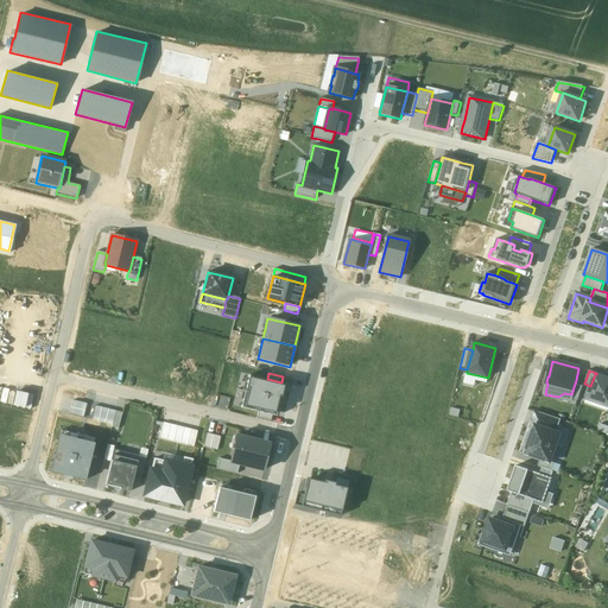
[(607,379),(596,374),(595,374),(590,386),(587,398),(607,405),(607,379)]
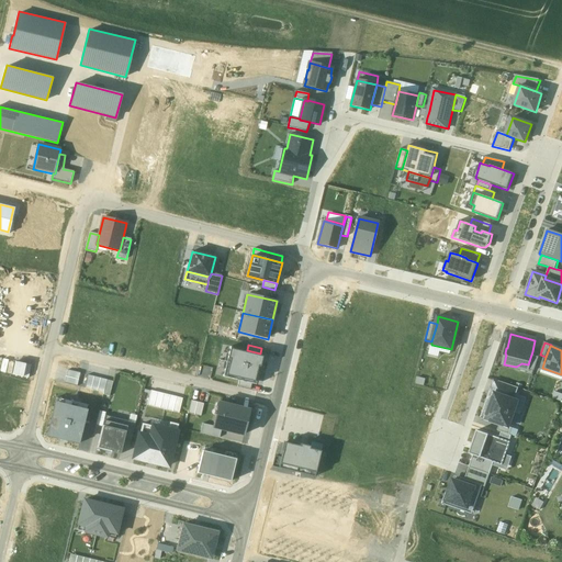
[(253,384),(257,385),(265,355),(260,353),(247,350),(231,347),(224,377),(238,381),(253,384)]
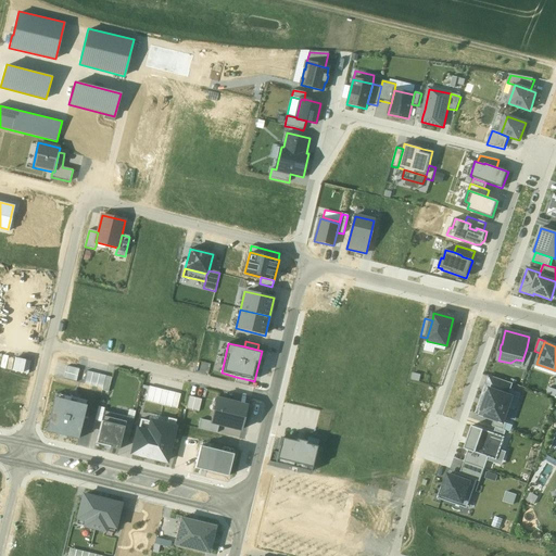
[(527,348),(522,361),(521,366),(528,367),(530,362),(534,350),(527,348)]
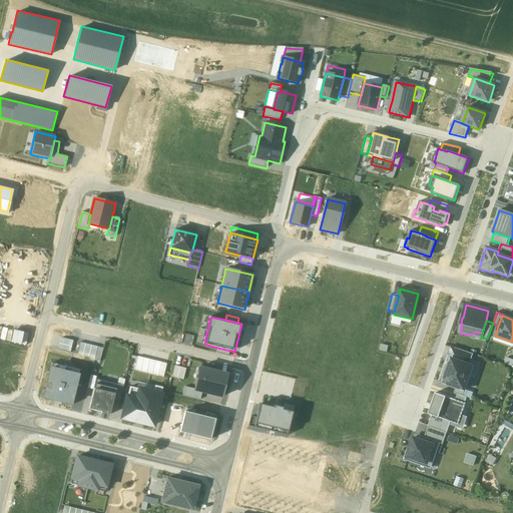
[(94,361),(100,362),(104,347),(98,346),(94,361)]
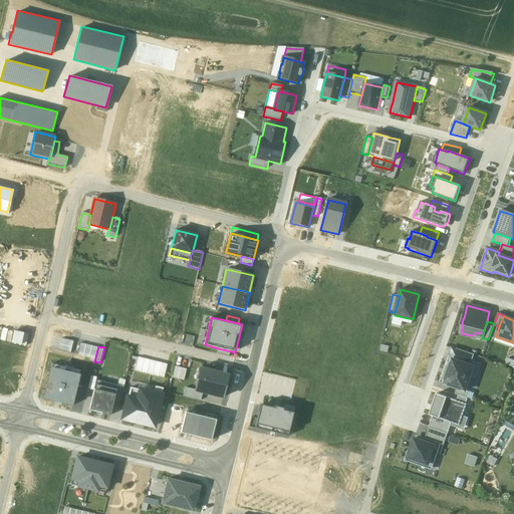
[(230,357),(231,351),(218,348),(217,353),(230,357)]
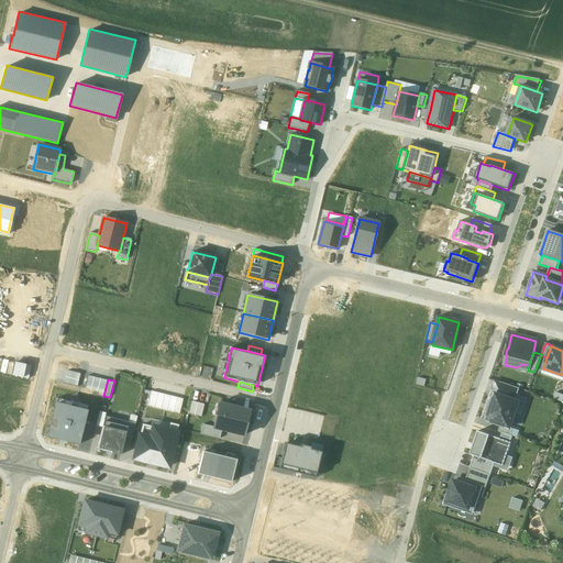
[(500,383),(496,395),(518,403),(518,405),(525,407),(528,399),(518,396),(519,389),(500,383)]
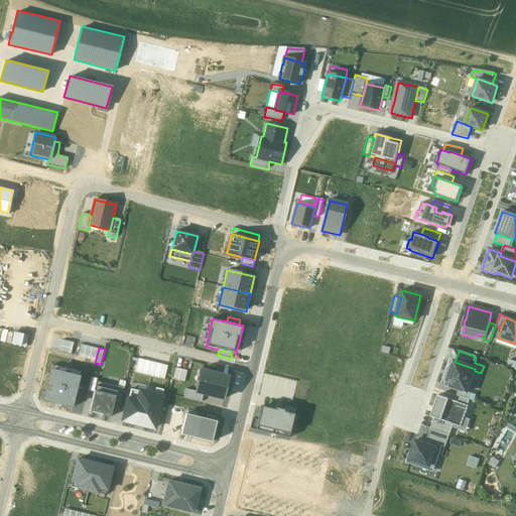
[(135,373),(141,374),(144,359),(139,358),(135,373)]
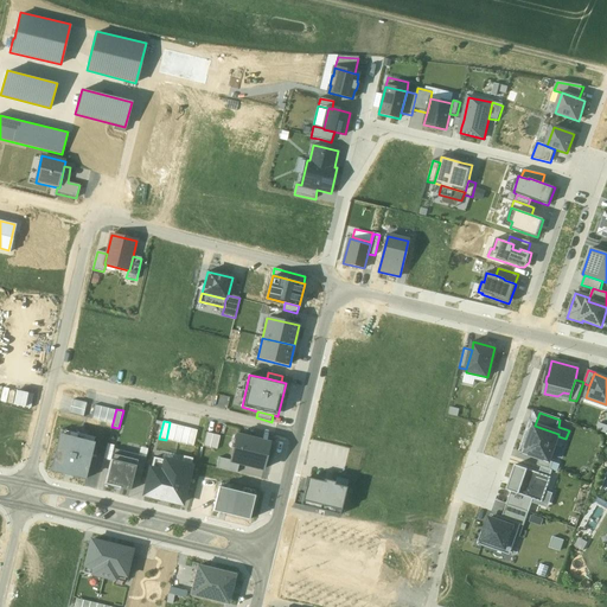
[(166,440),(173,442),(177,425),(170,422),(166,440)]
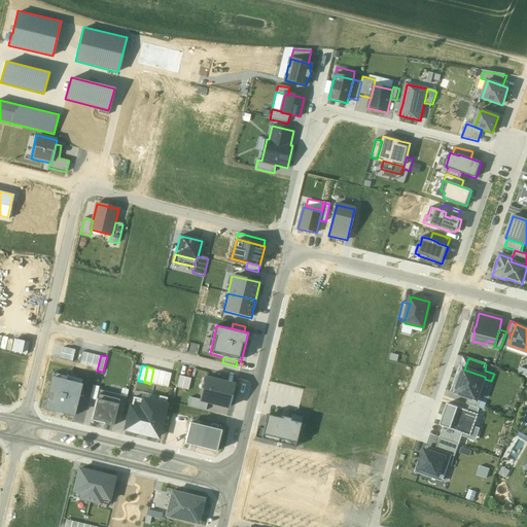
[(150,384),(155,385),(160,370),(153,369),(150,384)]
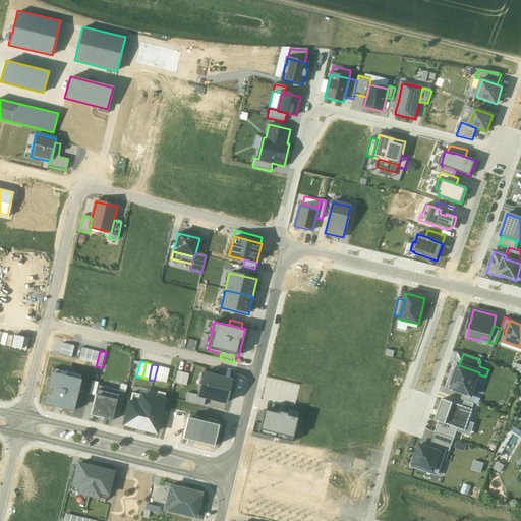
[(154,381),(160,382),(164,367),(158,365),(154,381)]
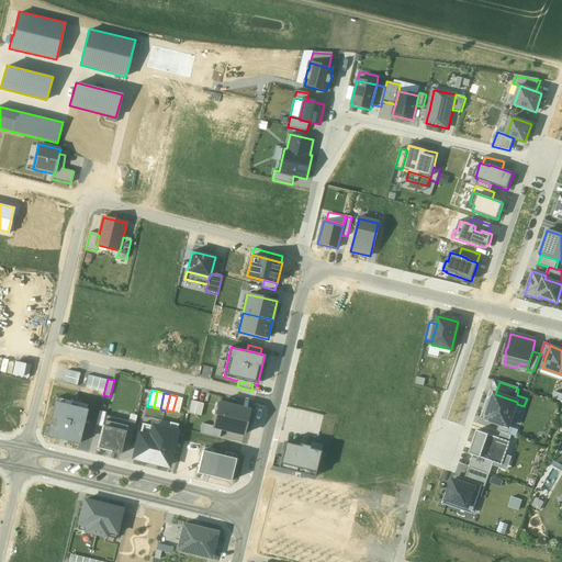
[(517,402),(495,394),(493,398),(490,396),(482,418),(499,425),(508,428),(517,404),(517,402)]
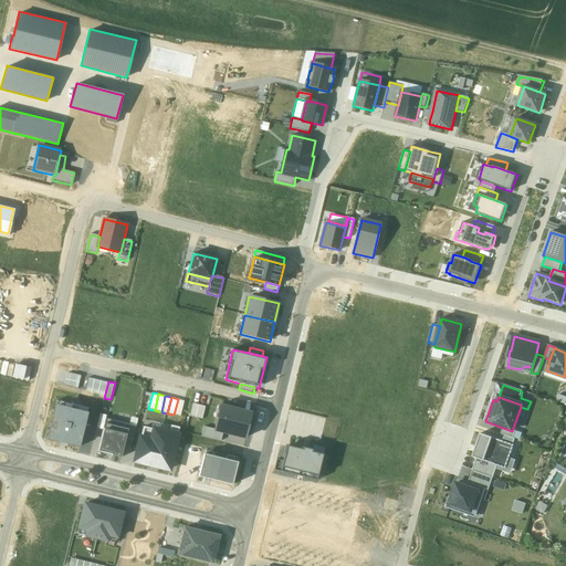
[(174,415),(180,417),(184,400),(178,399),(174,415)]
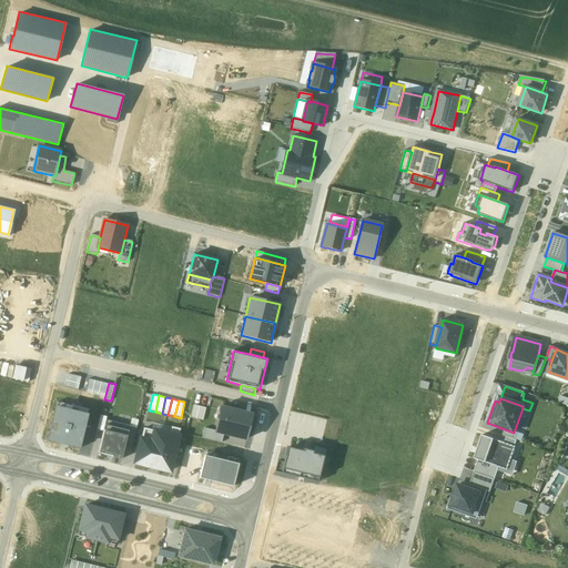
[(190,418),(203,422),(206,408),(193,405),(190,418)]
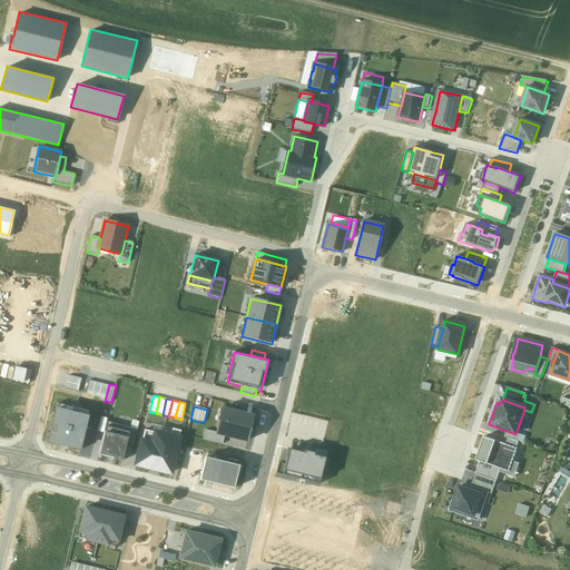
[(80,451),(89,416),(56,408),(47,443),(80,451)]
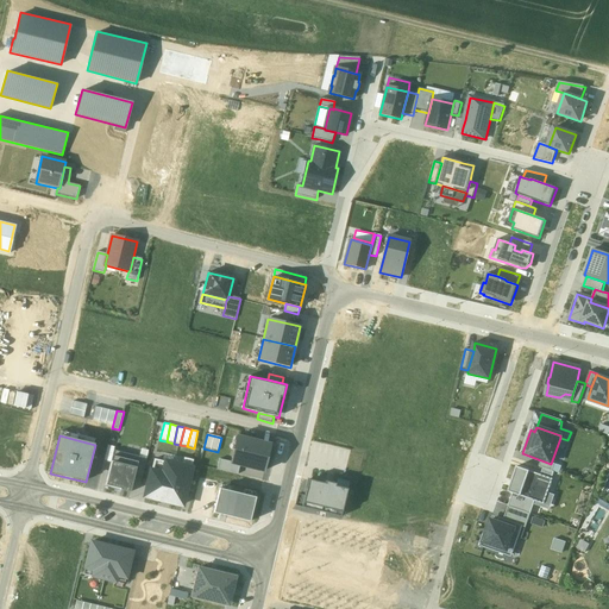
[(271,446),(240,438),(238,450),(234,449),(232,463),(231,464),(240,466),(264,472),(271,446)]
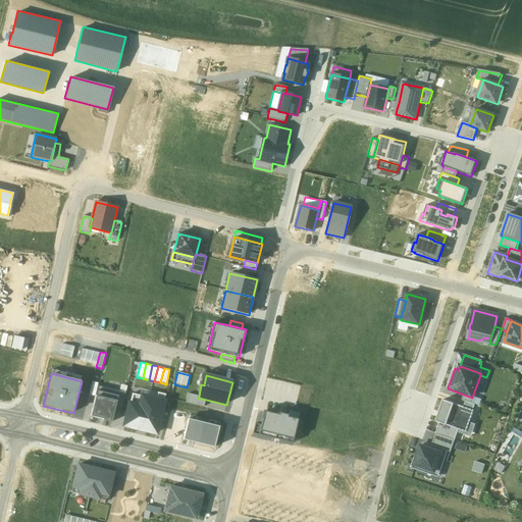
[(119,392),(97,386),(90,417),(111,422),(115,407),(119,393),(119,392)]
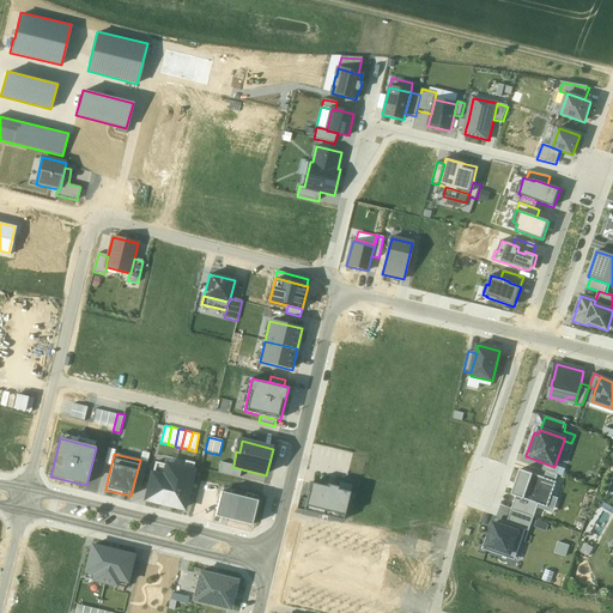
[(140,461),(135,478),(144,479),(149,463),(140,461)]
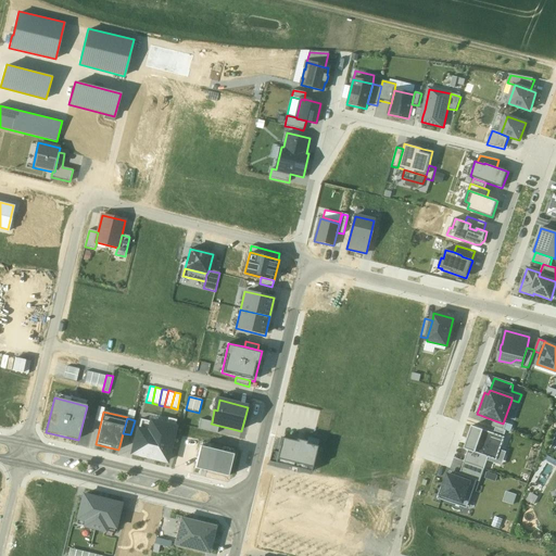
[(166,426),(175,428),(177,420),(168,418),(166,426)]
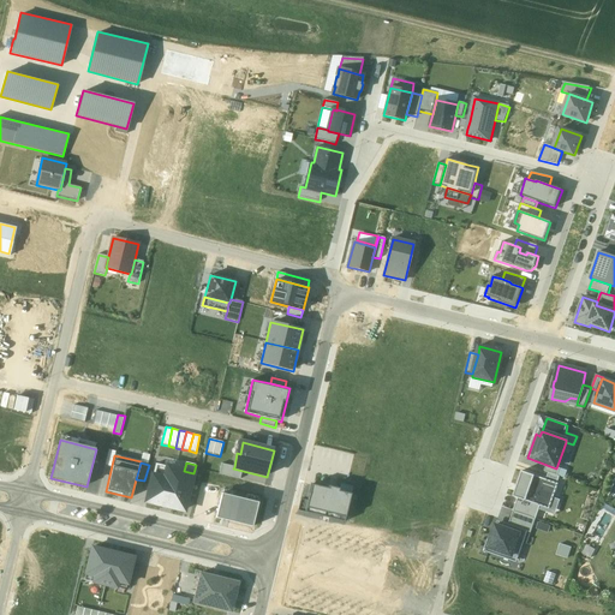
[(234,467),(222,464),(220,475),(240,479),(243,471),(233,469),(234,467)]
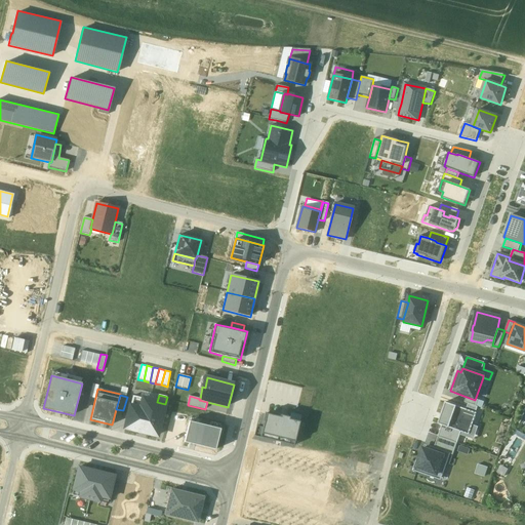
[(157,436),(165,404),(157,402),(133,397),(126,428),(157,436)]
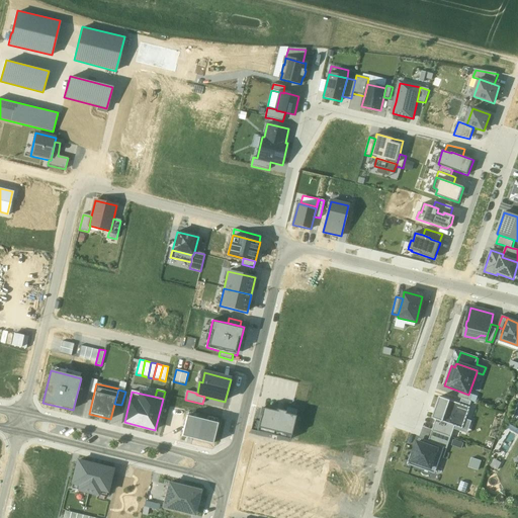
[(468,395),(460,392),(458,398),(461,399),(469,402),(471,396),(468,395)]
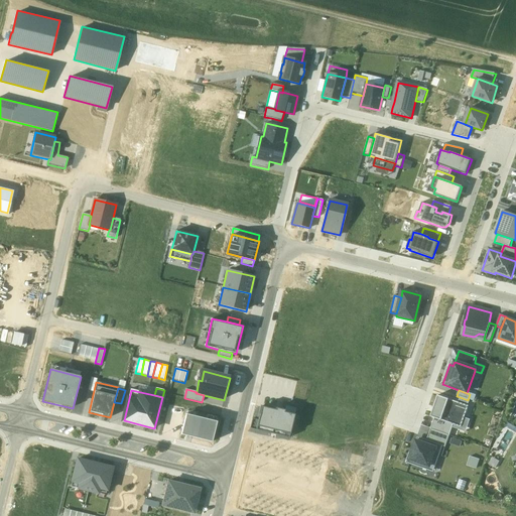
[(437,396),(430,417),(434,418),(454,425),(461,427),(469,406),(459,403),(439,397),(437,396)]
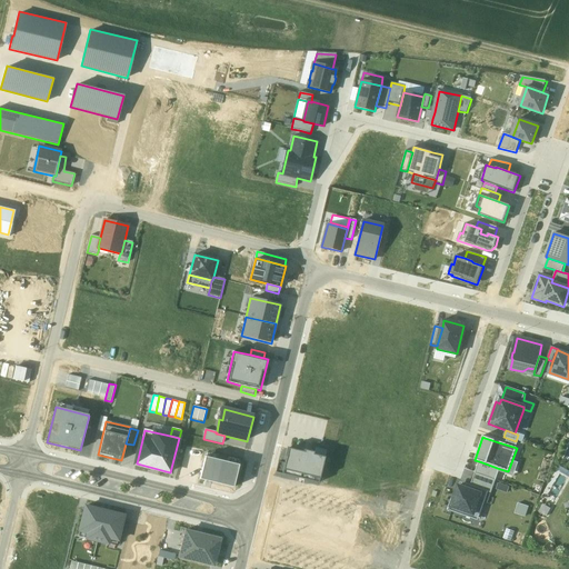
[(507,438),(506,445),(517,448),(519,441),(516,441),(507,438)]
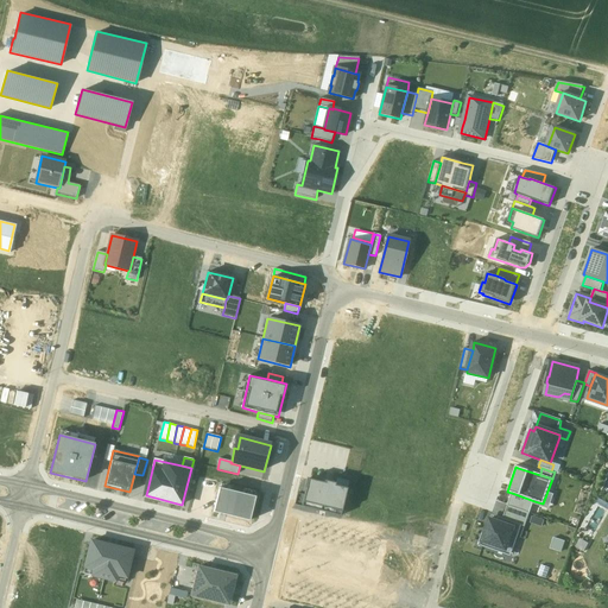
[(341,517),(348,488),(335,486),(336,483),(324,481),(324,483),(309,480),(302,507),(341,517)]
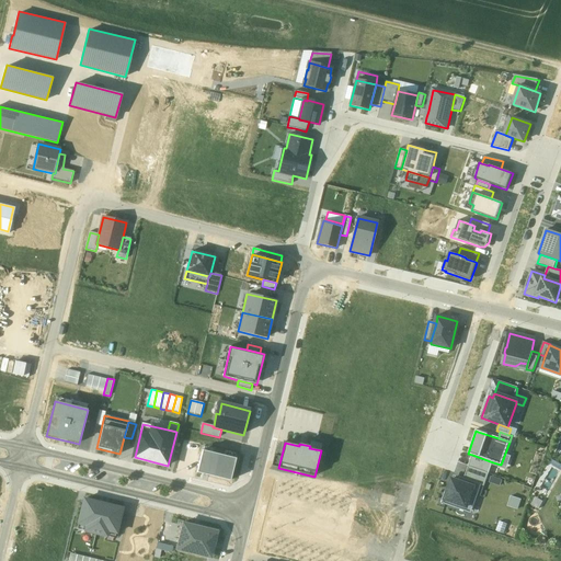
[(197,472),(230,480),(236,458),(203,450),(197,472)]
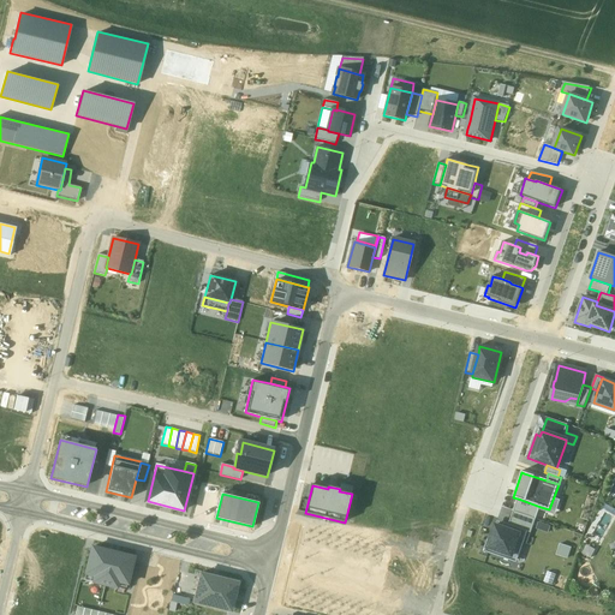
[(518,499),(513,512),(536,519),(541,507),(518,499)]
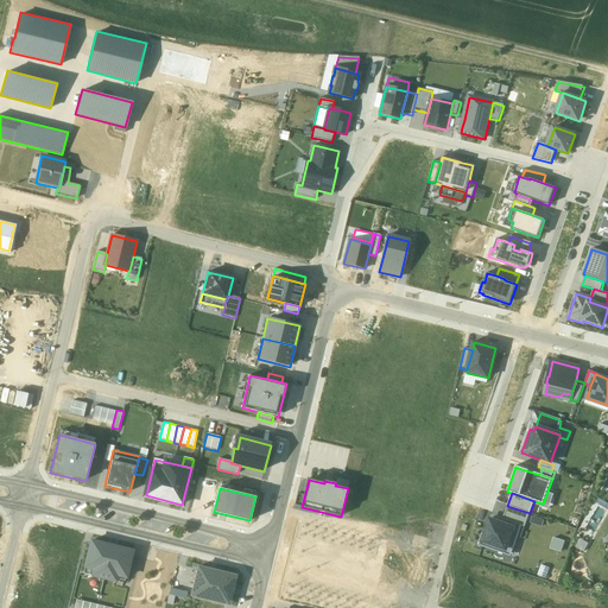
[(507,506),(502,519),(521,526),(525,527),(530,513),(507,506)]
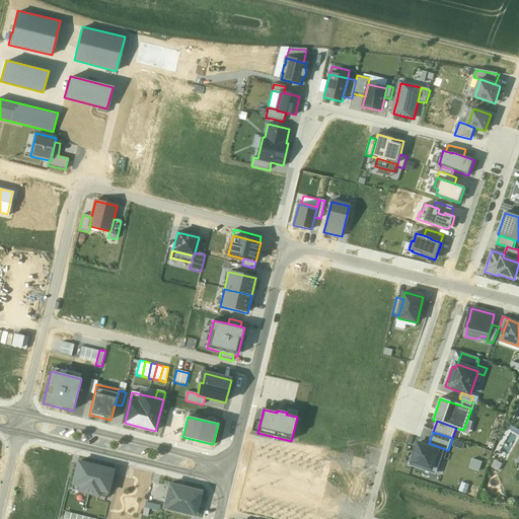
[(409,466),(436,475),(445,449),(429,443),(419,439),(409,466)]
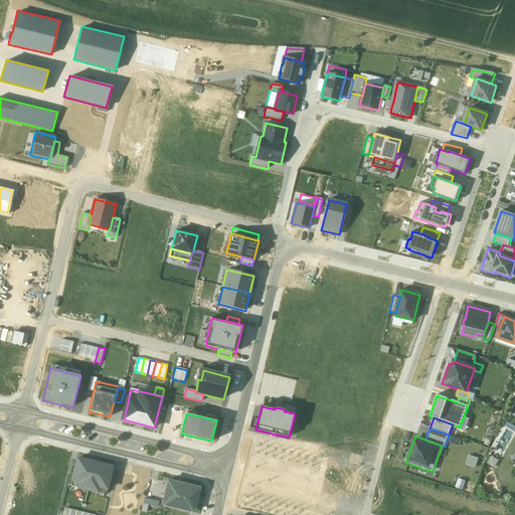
[(490,456),(487,463),(495,467),(498,460),(490,456)]
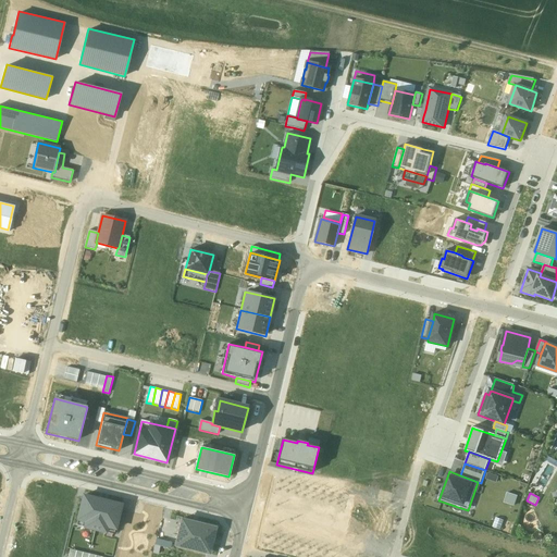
[(85,528),(96,530),(102,500),(84,496),(77,520),(86,522),(85,528)]
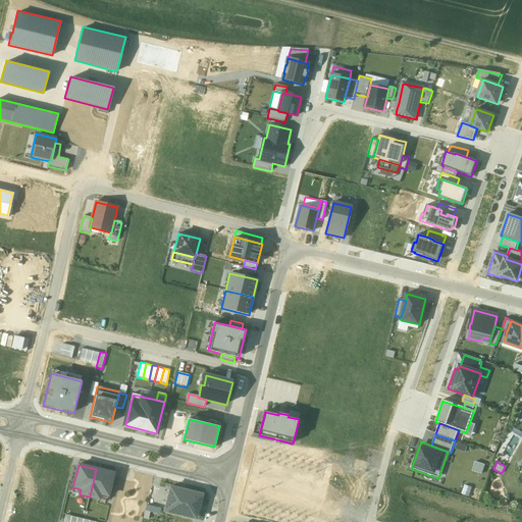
[(99,500),(100,494),(108,497),(114,473),(96,469),(90,497),(99,500)]
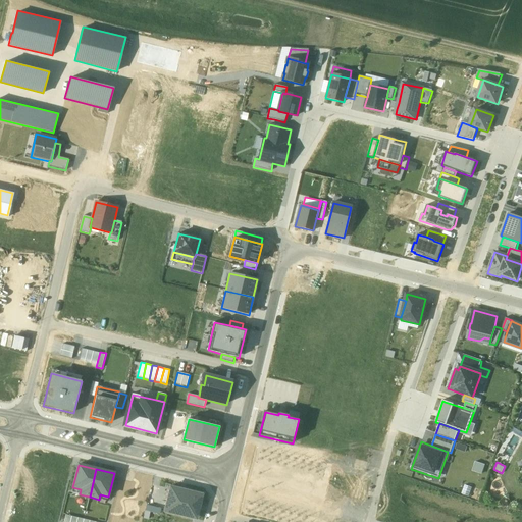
[(164,512),(197,519),(203,493),(170,486),(164,512)]
